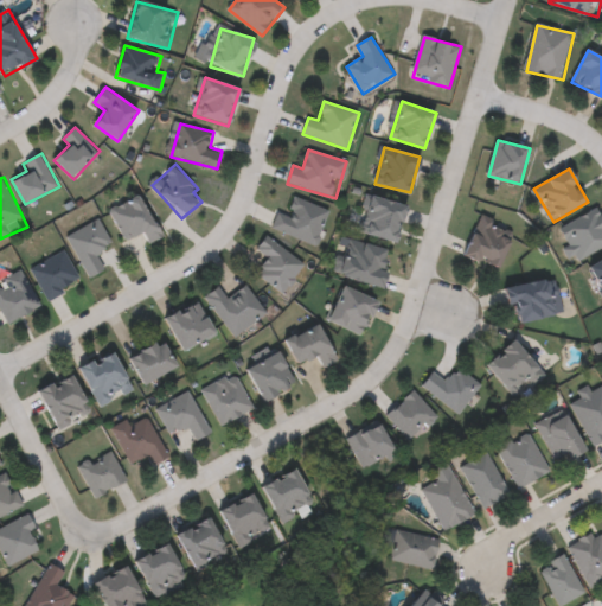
[(142,234),(127,242),(110,212),(141,195),(165,236),(149,246),(142,234)]
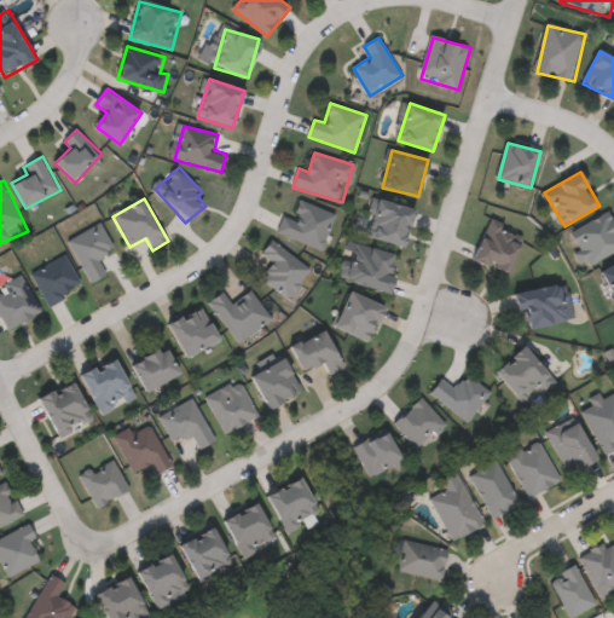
[(377,201),(416,211),(406,248),(368,238),(377,201)]
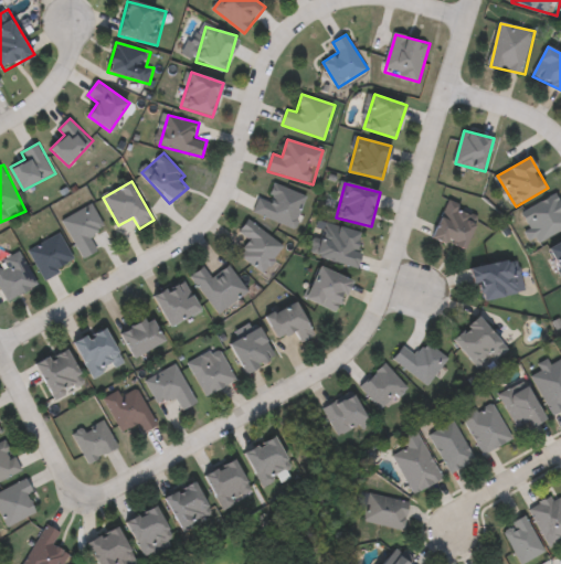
[(254,214),(261,195),(270,199),(275,184),(307,195),(296,229),(254,214)]
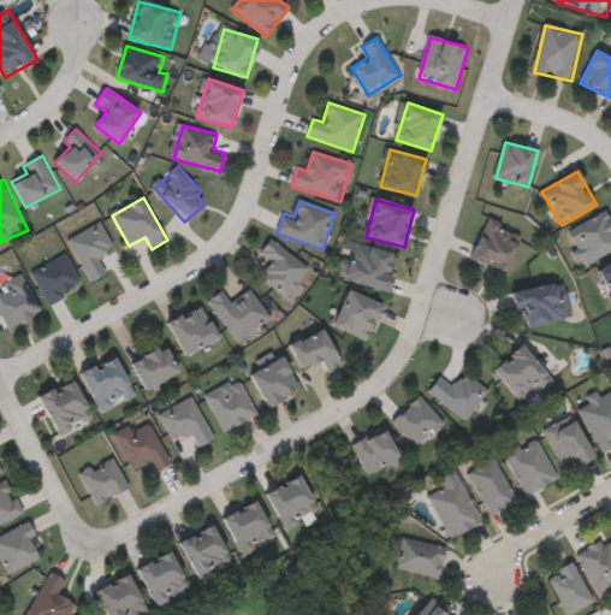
[(569,234),(607,212),(610,217),(610,253),(587,267),(569,234)]
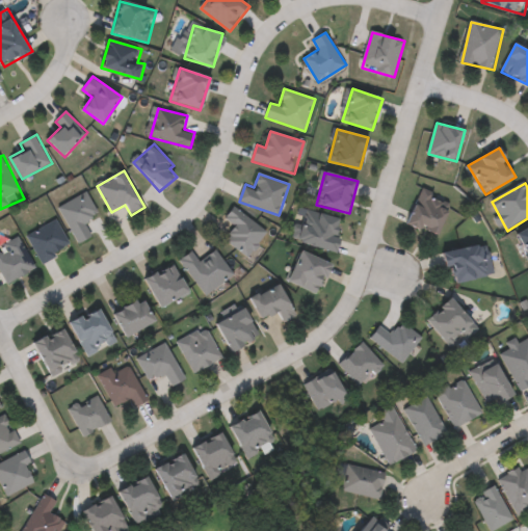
[(451,198),(440,235),(408,224),(421,188),(451,198)]
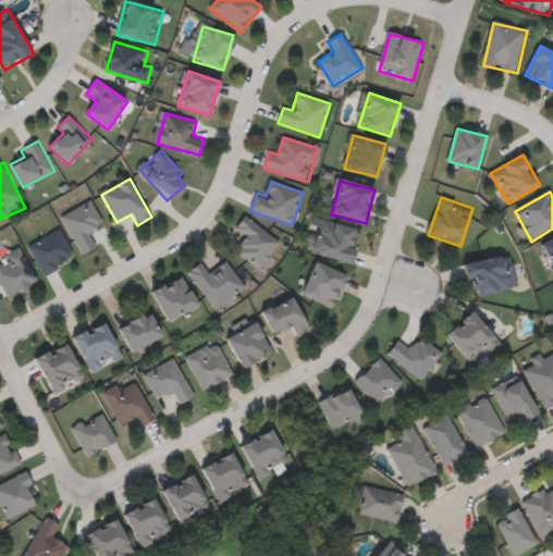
[(82,256),(63,217),(95,202),(106,225),(90,232),(98,248),(82,256)]
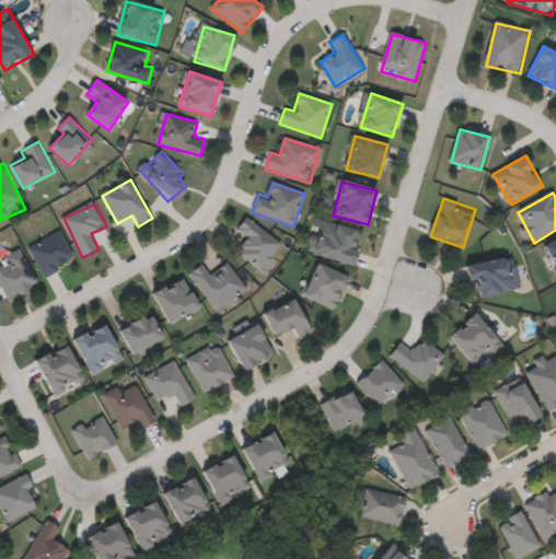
[(262,271),(236,253),(247,239),(238,230),(247,217),(282,245),(262,271)]
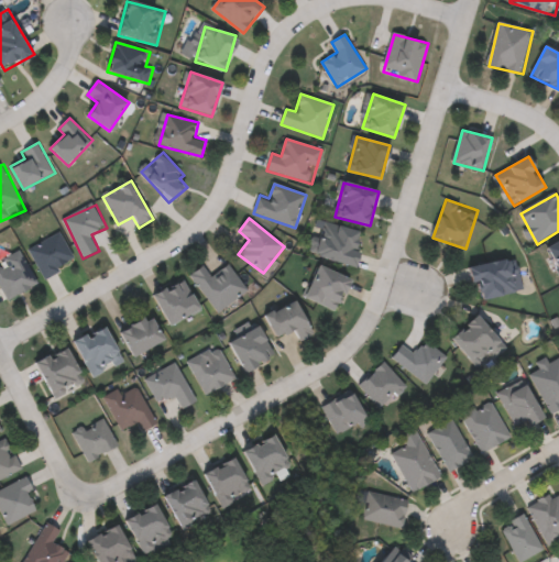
[(316,259),(322,223),(362,231),(355,266),(316,259)]
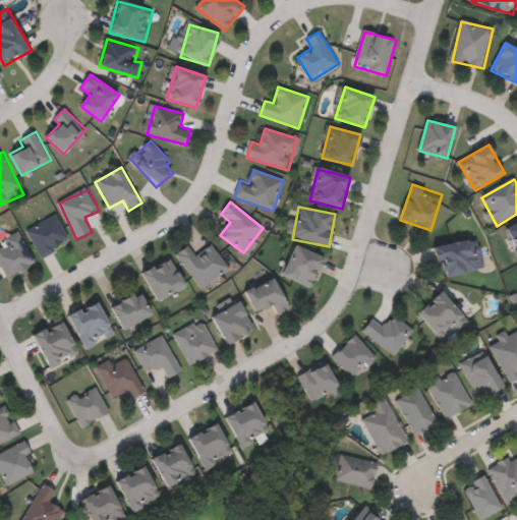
[(42,257),(29,231),(57,216),(71,243),(42,257)]
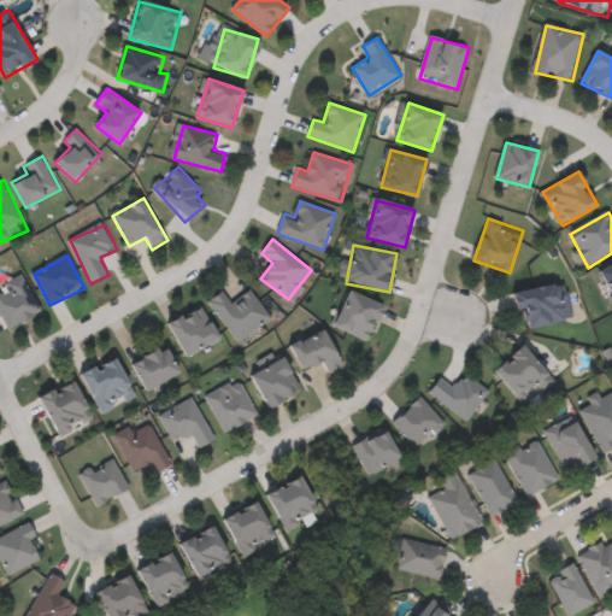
[(611,299),(598,271),(611,264),(611,299)]
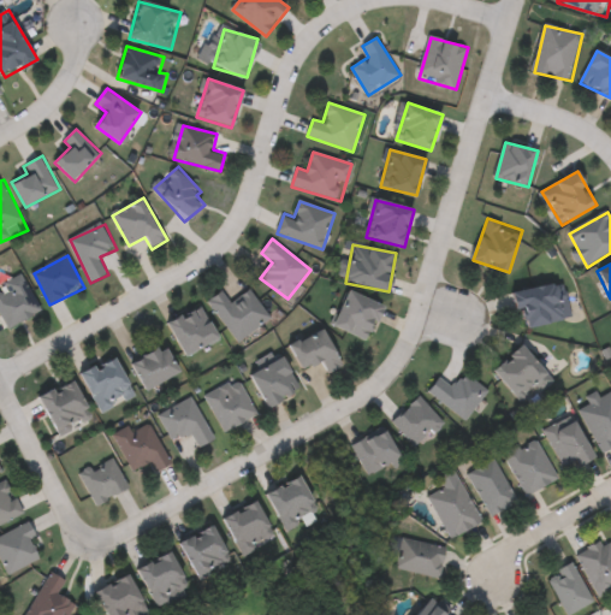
[(10,330),(0,312),(0,288),(24,276),(43,312),(10,330)]
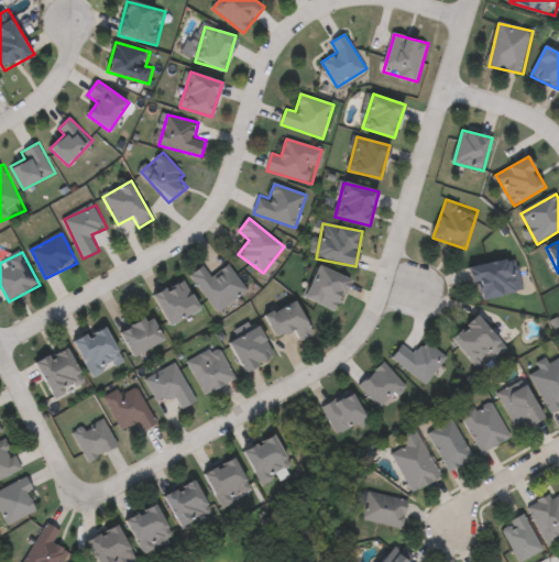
[(470,267),(518,257),(525,291),(477,300),(470,267)]
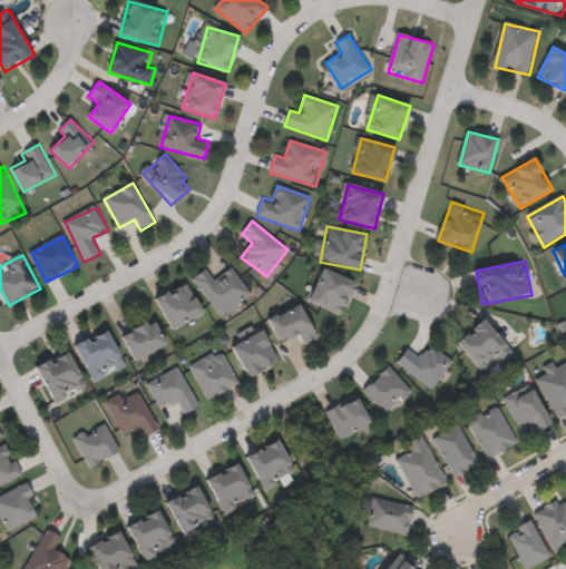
[(252,295),(220,317),(194,278),(206,270),(214,281),(233,268),(252,295)]
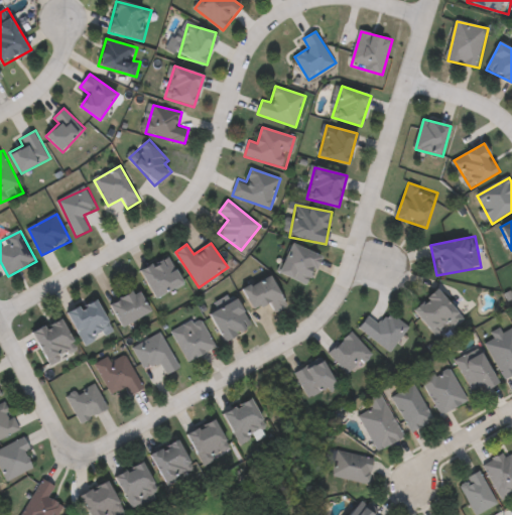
[(321,257),(308,286),(278,273),(291,244),(321,257)]
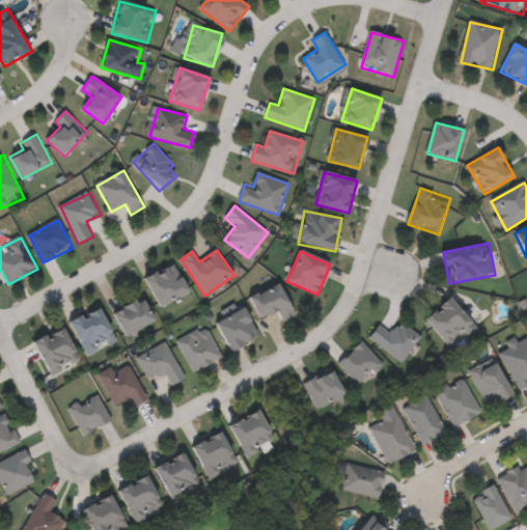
[(187,295),(156,307),(143,277),(175,265),(187,295)]
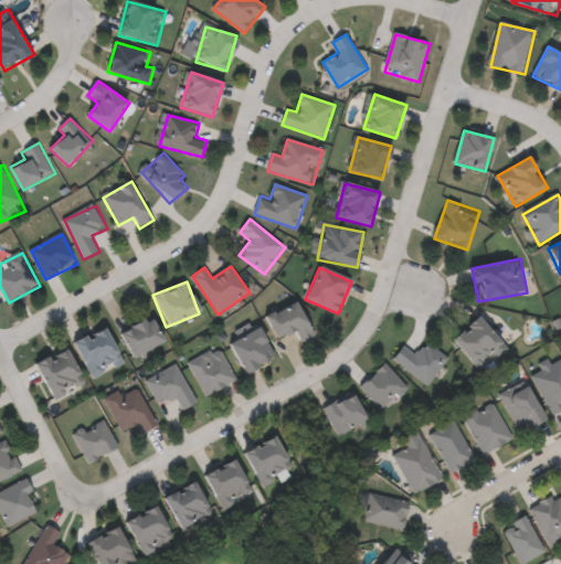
[(314,338),(300,343),(296,332),(275,341),(265,317),(298,302),(314,338)]
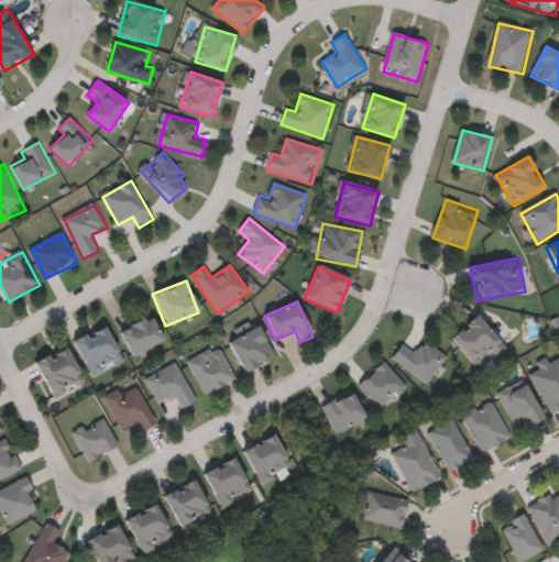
[(118,332),(151,316),(163,341),(131,357),(118,332)]
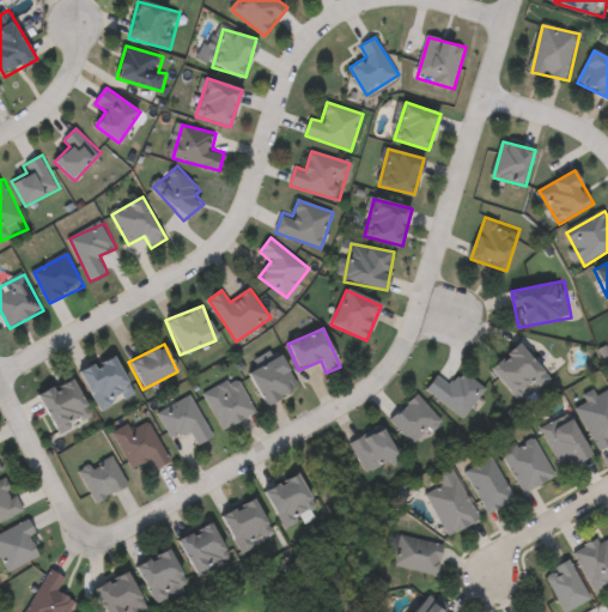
[(548,385),(515,404),(492,363),(527,345),(548,385)]
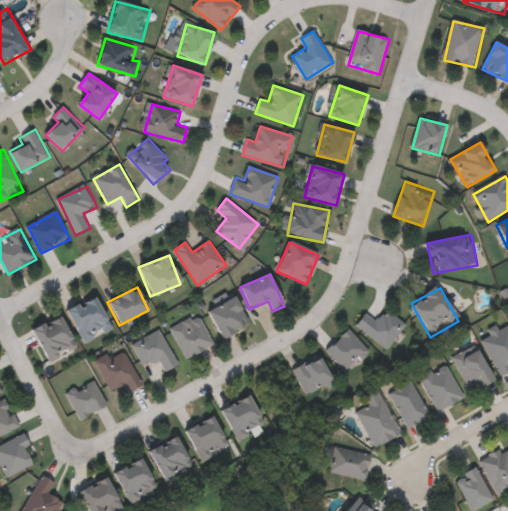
[(82,344),(66,310),(96,297),(111,331),(82,344)]
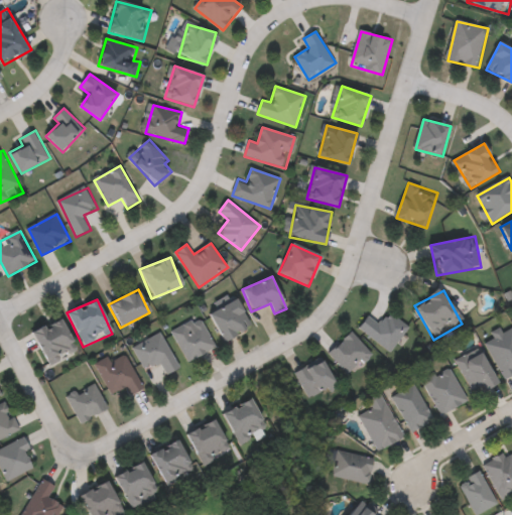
[(252,326),(225,343),(209,315),(236,299),(252,326)]
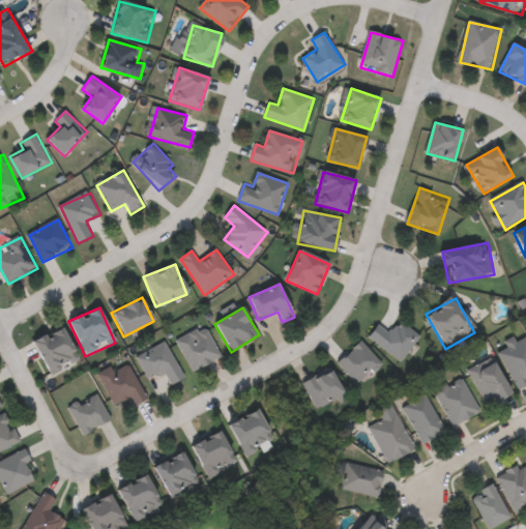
[(390,333),(402,320),(422,336),(402,363),(369,336),(378,324),(390,333)]
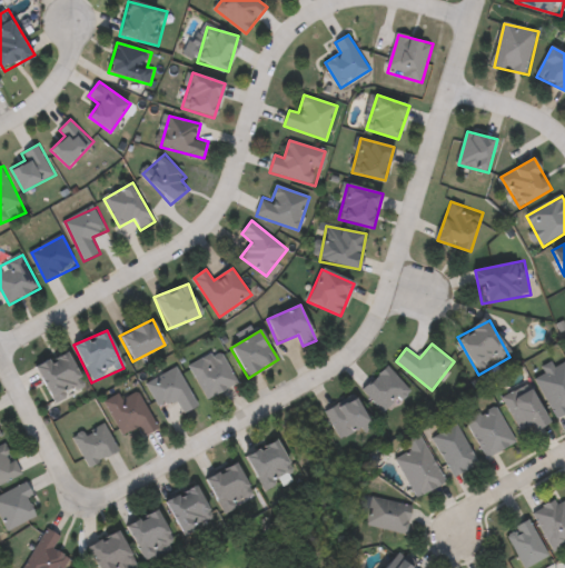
[(239,384),(209,400),(190,367),(221,349),(239,384)]
